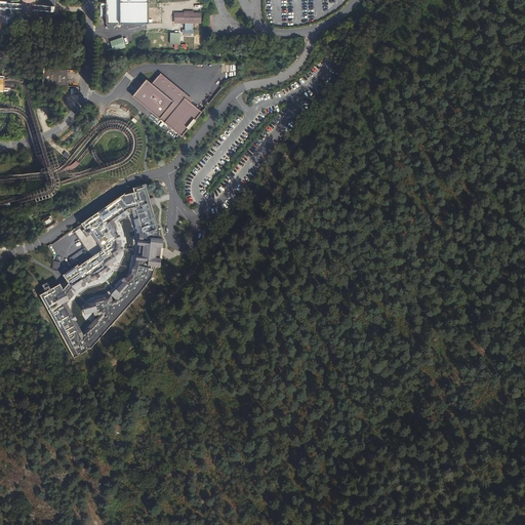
[(106,0),(107,25),(149,24),(149,0),(106,0)]
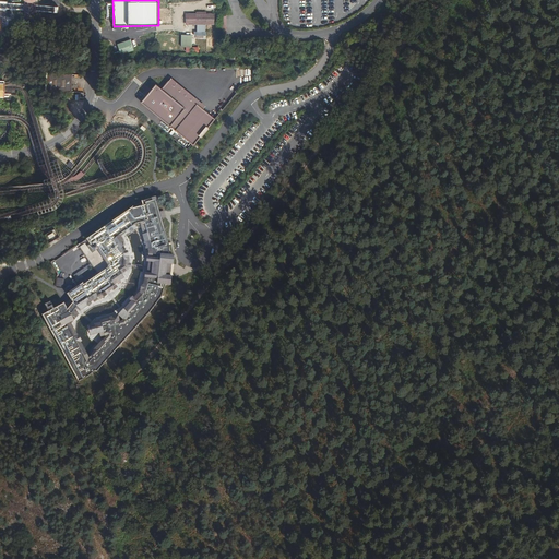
[(0,10),(7,11),(7,10),(7,9),(13,10),(19,10),(24,10),(34,11),(40,11),(47,12),(55,12),(55,13),(58,13),(58,7),(55,7),(48,7),(40,6),(34,6),(25,4),(19,4),(13,3),(8,3),(8,2),(0,1),(0,10)]
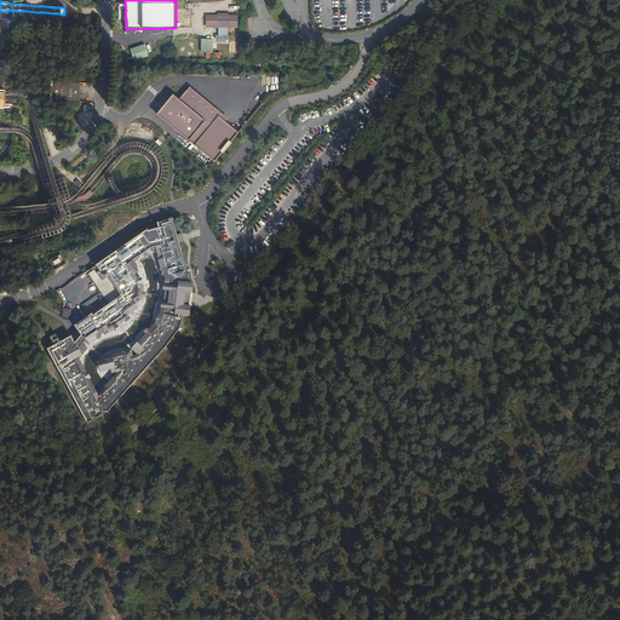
[(219,27),(228,26),(237,26),(237,17),(229,17),(229,13),(218,15),(218,17),(206,17),(206,26),(219,27)]
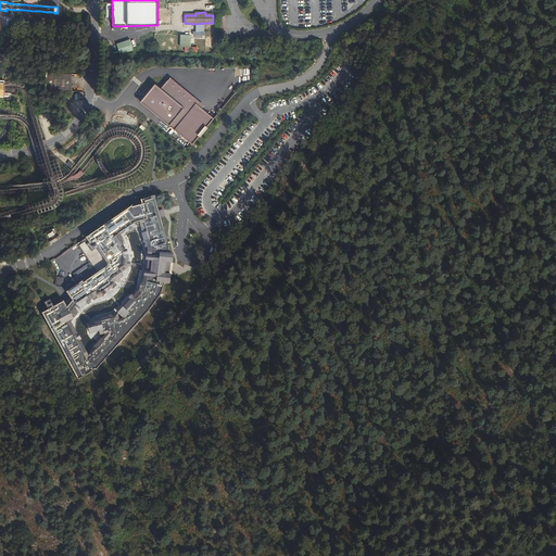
[(191,35),(179,35),(179,47),(190,47),(191,35)]
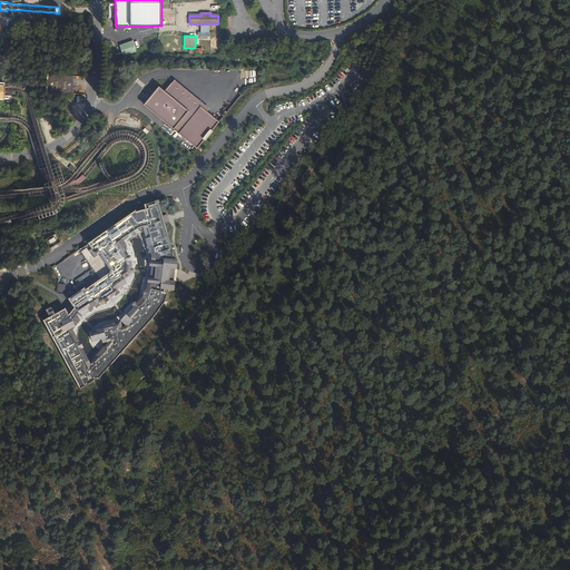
[(133,41),(119,46),(124,56),(137,51),(133,41)]
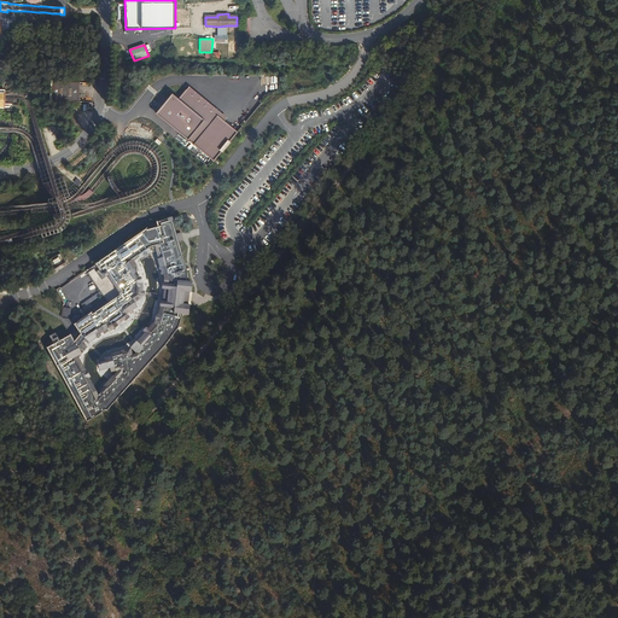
[(52,94),(51,101),(80,101),(80,82),(52,81),(52,94)]
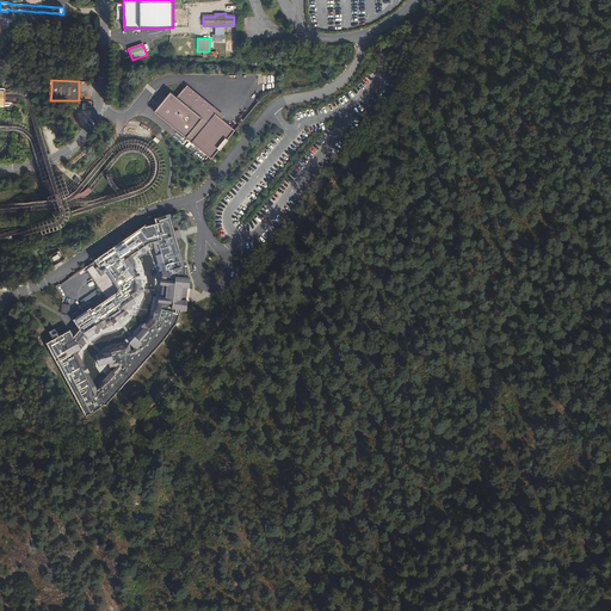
[(171,92),(154,112),(211,159),(235,130),(184,88),(177,98),(171,92)]
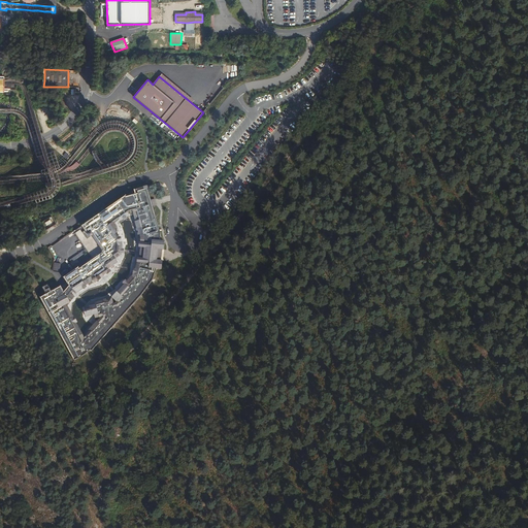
[(220,91),(224,85),(219,81),(215,87),(220,91)]
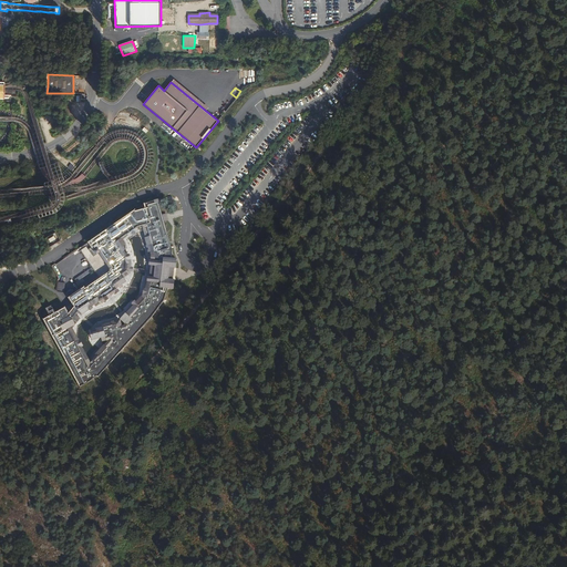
[(217,117),(230,100),(225,95),(212,112),(217,117)]
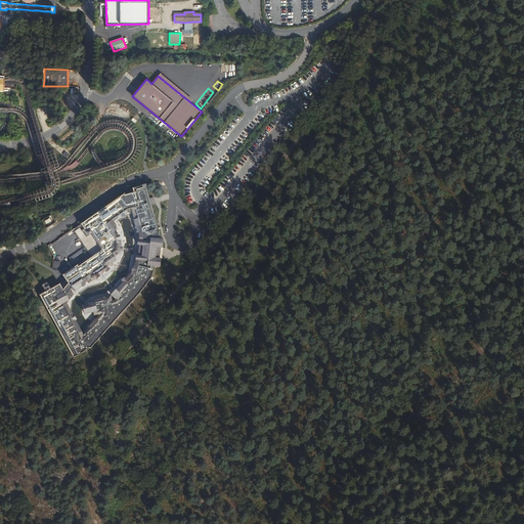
[(67,268),(60,272),(68,282),(70,286),(74,289),(77,291),(86,285),(85,284),(92,278),(94,280),(100,277),(99,276),(108,269),(107,267),(110,265),(113,263),(115,262),(112,257),(118,252),(118,236),(115,226),(112,221),(118,217),(126,212),(128,211),(130,214),(134,213),(138,227),(139,232),(139,235),(142,235),(143,243),(139,242),(138,245),(140,246),(139,257),(137,257),(137,260),(142,261),(141,263),(136,262),(135,268),(134,272),(133,274),(135,274),(134,278),(131,275),(126,280),(124,282),(113,296),(114,297),(112,299),(111,296),(94,301),(95,303),(97,312),(103,310),(103,313),(84,336),(79,339),(70,322),(72,321),(67,313),(62,315),(49,291),(51,290),(54,295),(56,294),(68,303),(74,295),(71,292),(64,287),(63,288),(63,287),(60,285),(51,289),(46,292),(40,295),(74,357),(84,351),(93,344),(100,338),(101,337),(140,294),(151,278),(154,278),(154,277),(151,277),(158,266),(160,267),(161,259),(159,259),(160,254),(160,248),(162,248),(163,239),(159,239),(159,229),(161,229),(161,228),(159,228),(151,205),(149,199),(146,187),(156,185),(155,182),(145,185),(133,188),(73,230),(77,235),(80,233),(82,236),(79,238),(91,256),(92,258),(75,270),(74,268),(69,272),(67,268)]
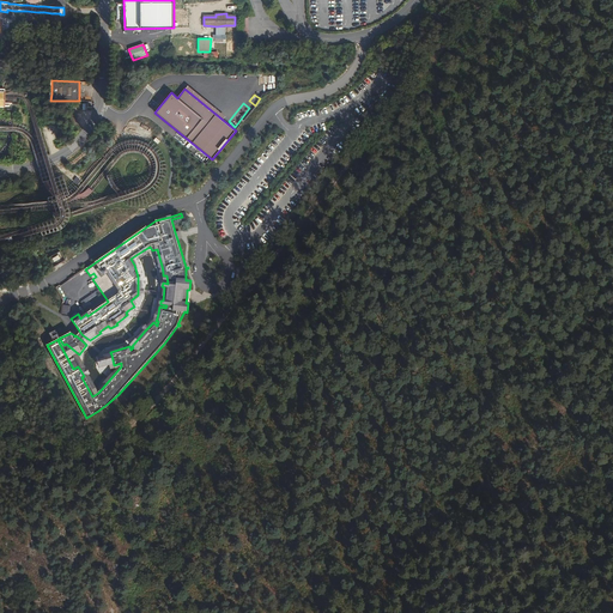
[(131,301),(134,307),(137,304),(134,301),(140,296),(141,293),(143,293),(144,289),(141,289),(141,285),(139,277),(138,277),(138,295),(131,301)]
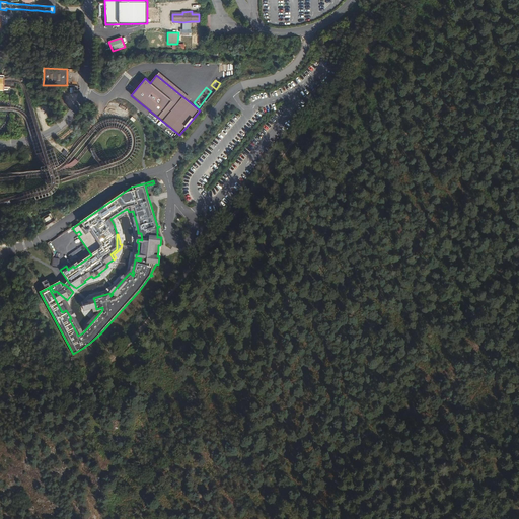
[(65,249),(70,255),(75,252),(71,246),(65,249)]
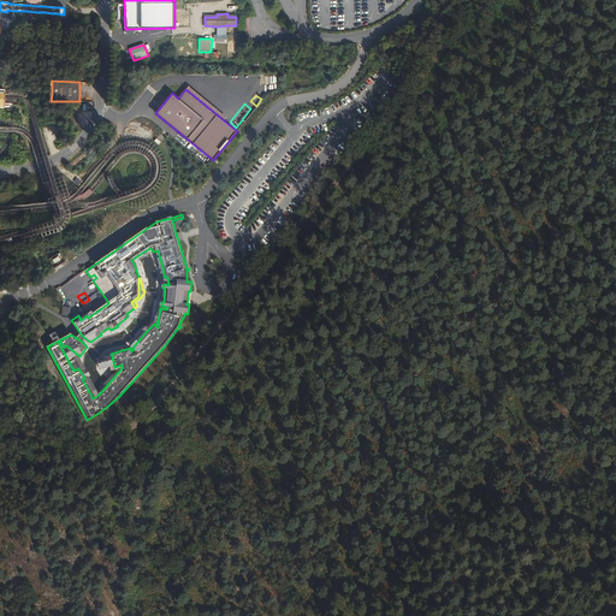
[(87,315),(88,318),(108,303),(107,301),(87,315)]
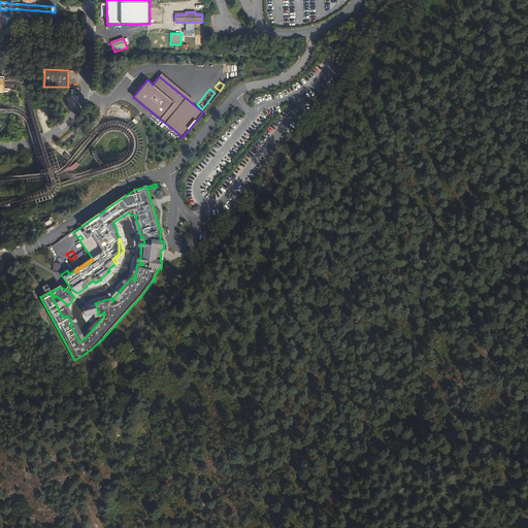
[(42,288),(46,294),(52,291),(47,285),(42,288)]
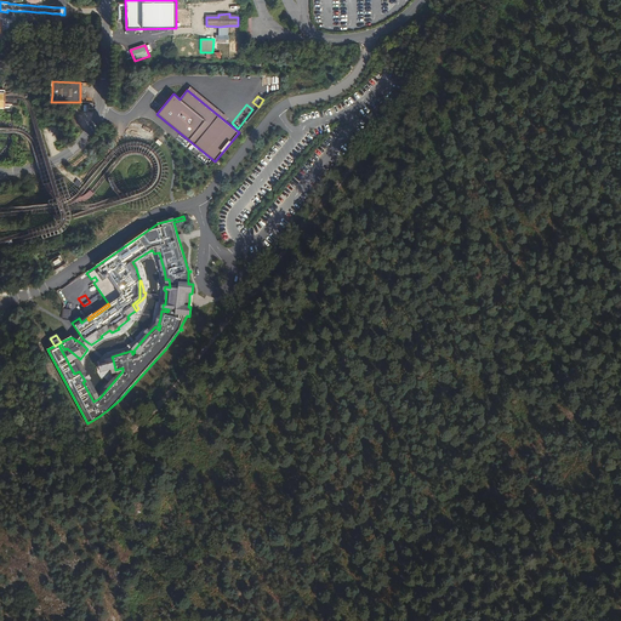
[(75,341),(77,340),(84,346),(87,342),(83,339),(80,335),(78,337),(75,340),(75,341)]
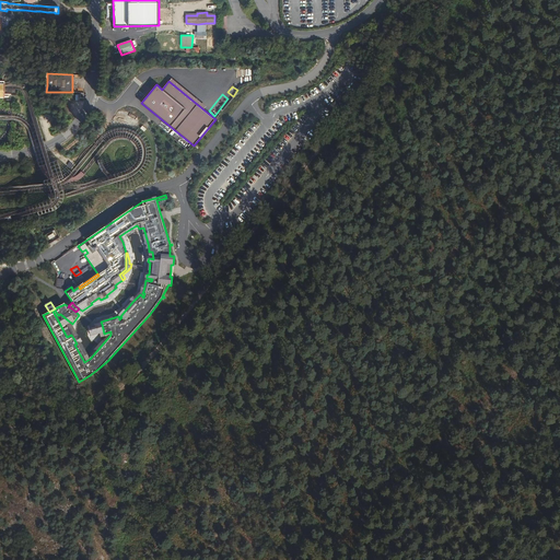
[(55,310),(53,311),(67,337),(71,335),(77,343),(74,345),(84,362),(90,359),(111,335),(111,331),(104,334),(102,324),(98,325),(102,333),(100,334),(101,337),(105,336),(105,337),(108,336),(95,350),(95,351),(89,359),(85,351),(77,335),(71,325),(72,324),(60,314),(58,315),(55,310)]
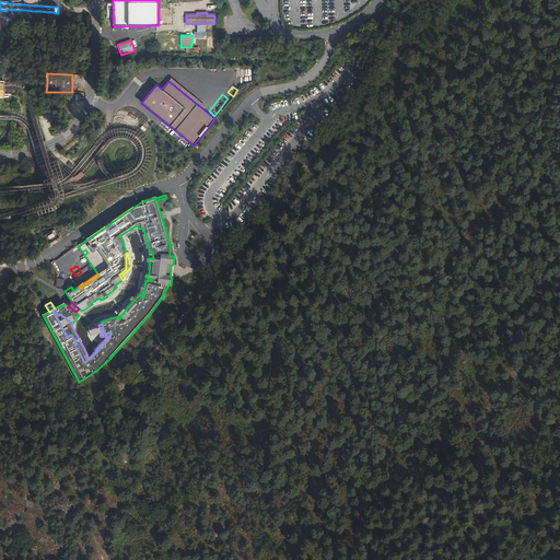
[(102,333),(98,325),(89,327),(91,336),(100,334),(102,333)]
